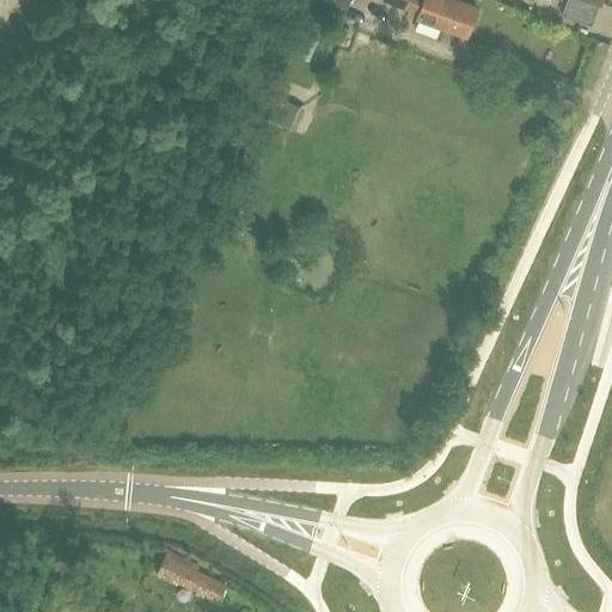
[(381,0),(383,0),(418,13),(416,19),(466,37),(477,7),(458,0),(381,0)]
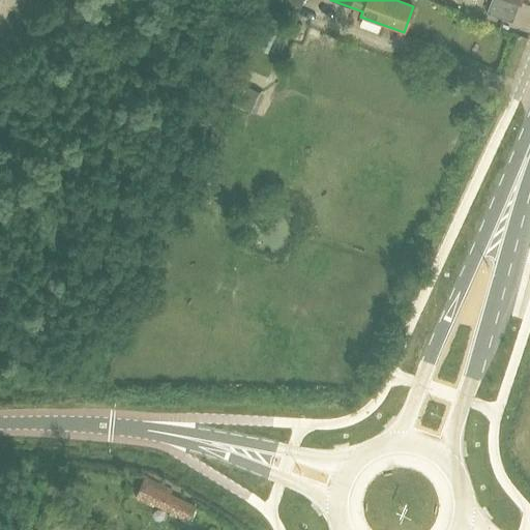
[(491,0),(487,13),(511,22),(518,2),(520,2),(520,1),(520,0),(491,0)]
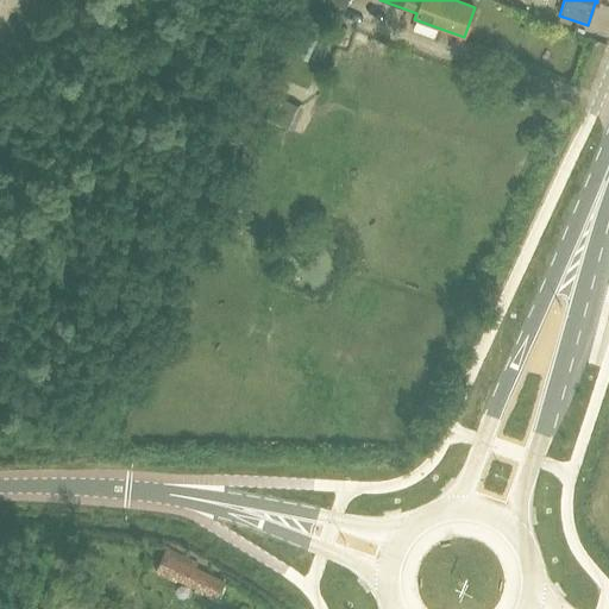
[(312,22),(307,33),(315,38),(316,36),(320,26),(312,22)]
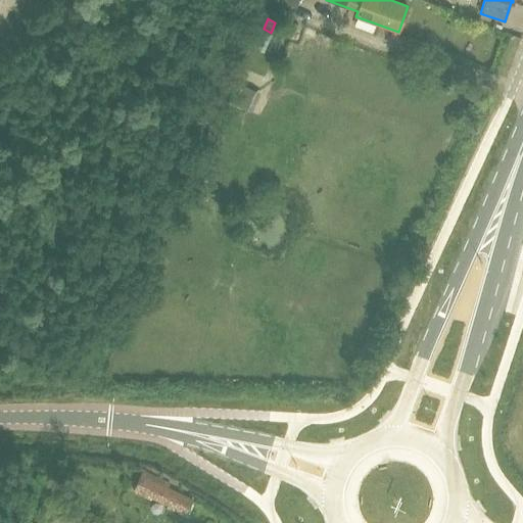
[(255,39),(252,47),(264,51),(268,43),(255,39)]
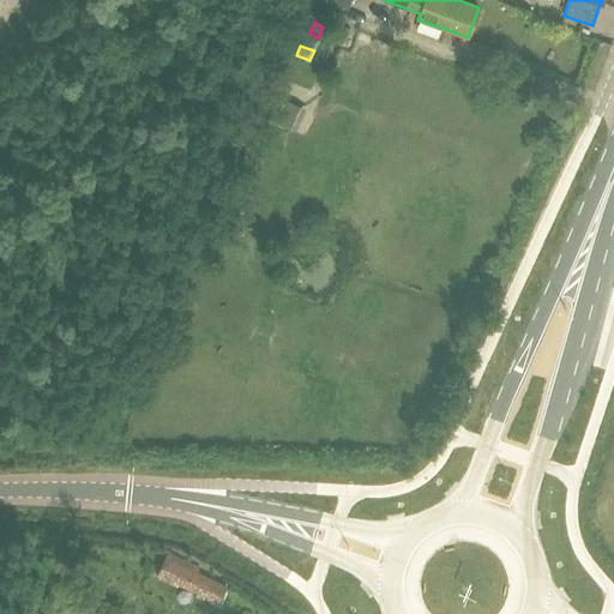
[(168,552),(156,578),(178,588),(179,585),(188,590),(218,603),(218,601),(224,590),(227,585),(227,584),(198,571),(200,566),(168,552)]
